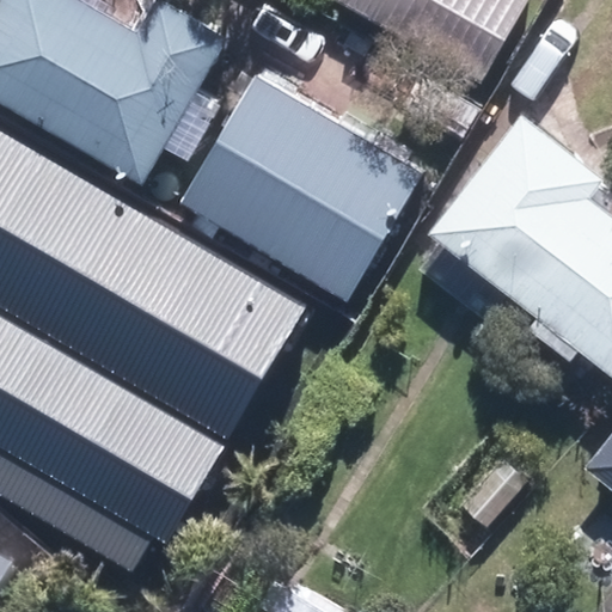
[(57,0),(0,0),(0,115),(126,189),(148,152),(175,169),(210,108),(184,91),(214,41),(145,0),(141,0),(120,37),(57,0)]
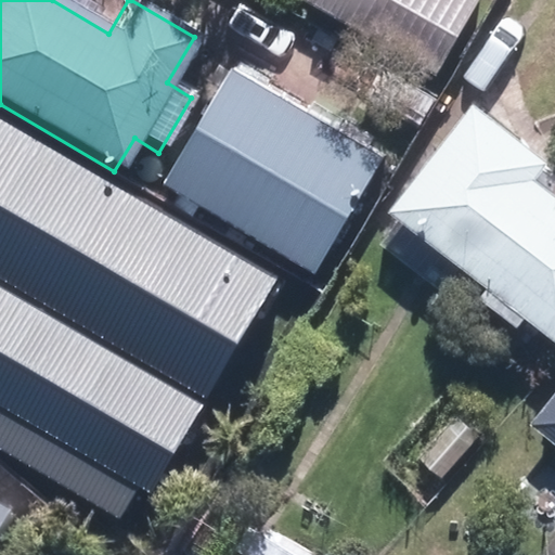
[(473,0),(299,0),(298,4),(430,77),(473,0)]
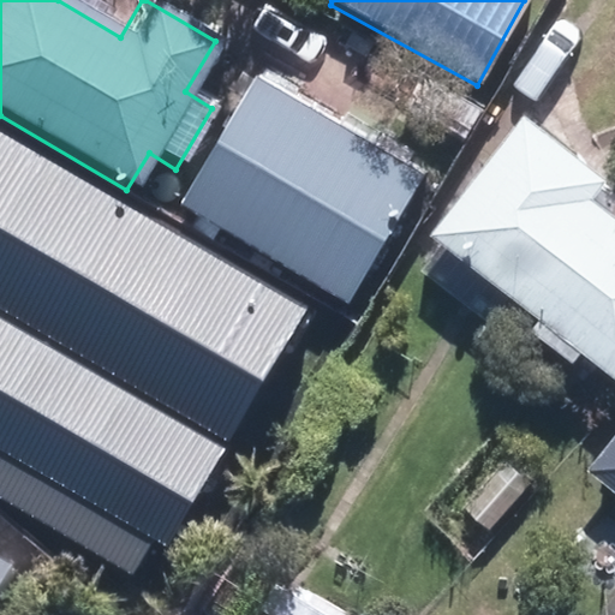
[(421,173),(251,79),(175,213),(346,306),(421,173)]
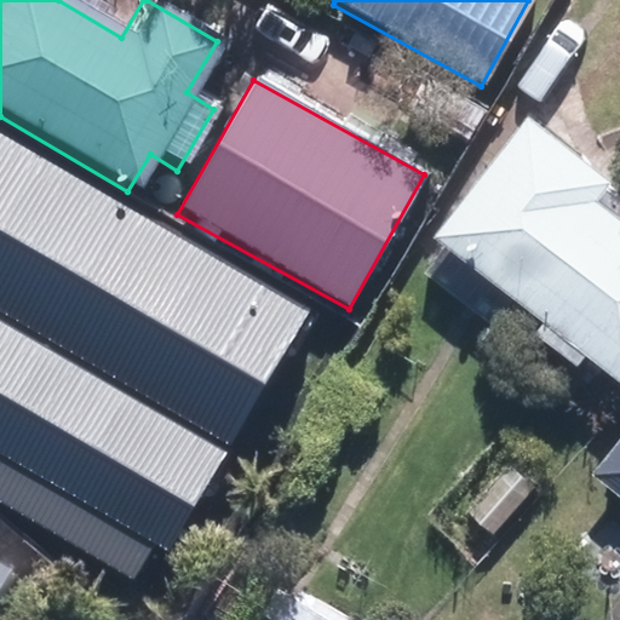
[(616,396),(619,391),(619,225),(618,230),(583,202),(595,185),(511,121),(418,244),(616,396)]
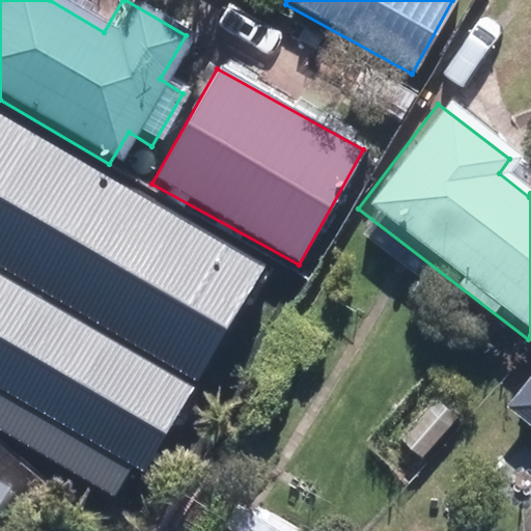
[(266,264),(0,112),(0,266),(196,382),(266,264)]
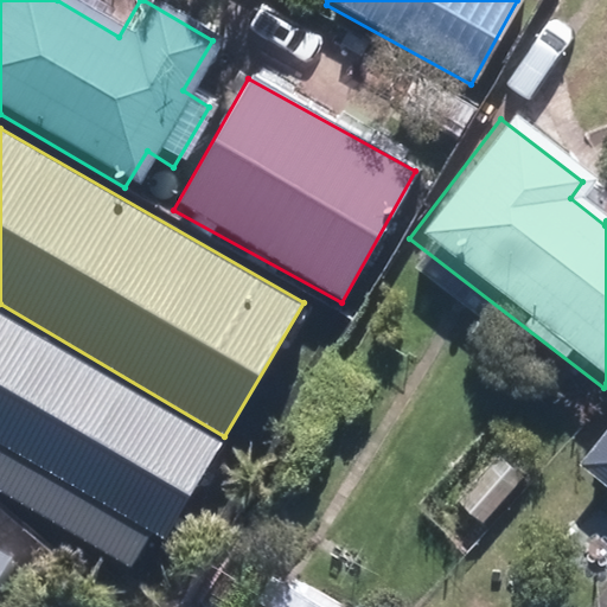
[(223,442),(0,311),(0,490),(128,567),(147,535),(164,541),(223,442)]
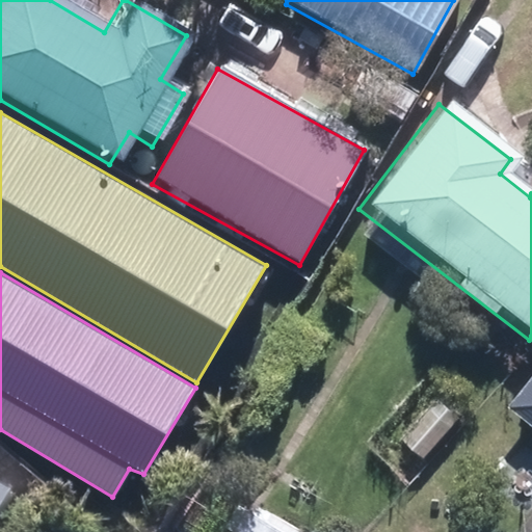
[(531,527),(531,371),(502,409),(531,433),(531,526),(531,527)]
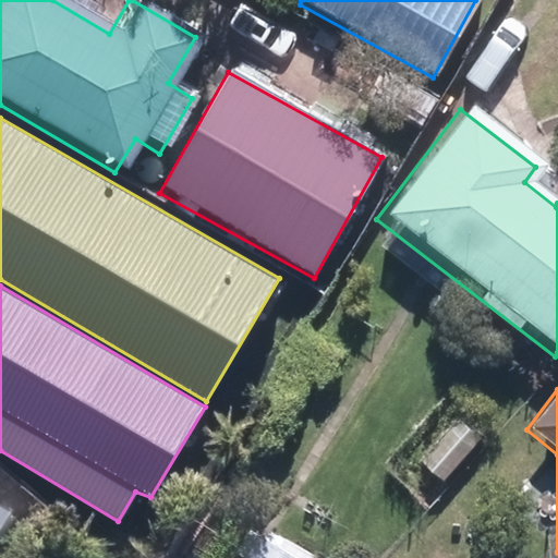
[(287,557),(262,544),(253,557),(287,557)]
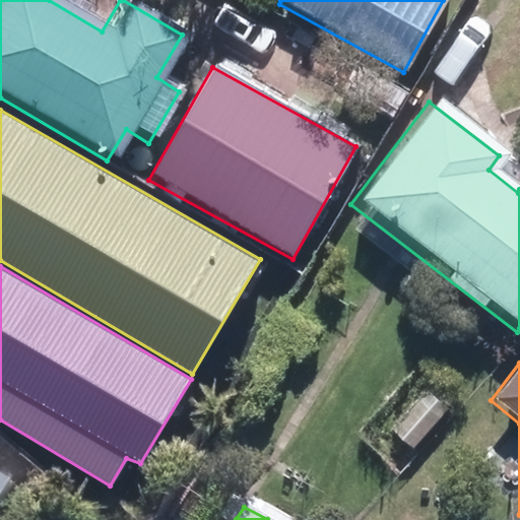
All buildings are outlined.
